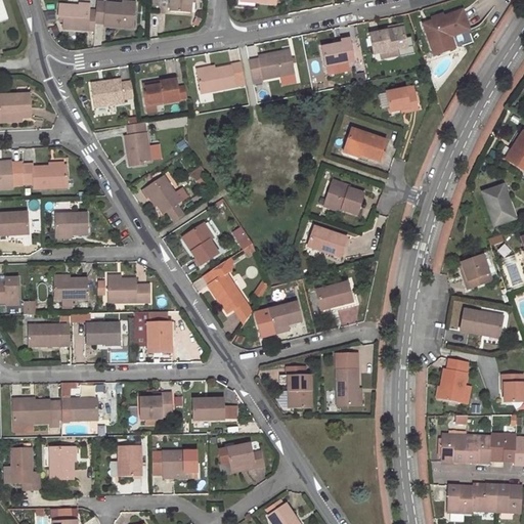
[(190,0),(170,0),(169,12),(189,13),(190,2),(190,0)]
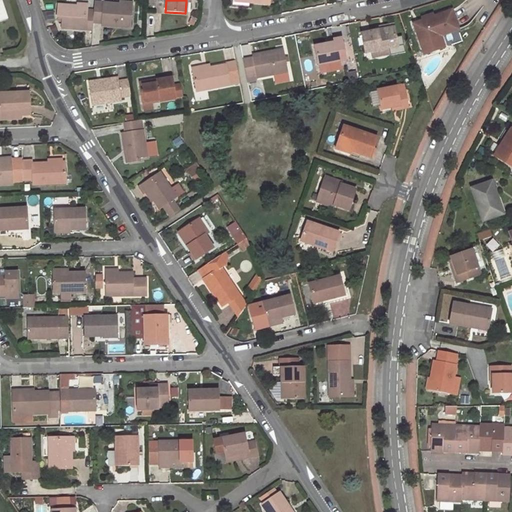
[(101,25),(129,27),(131,6),(93,3),(92,14),(91,23),(101,24),(101,25)]
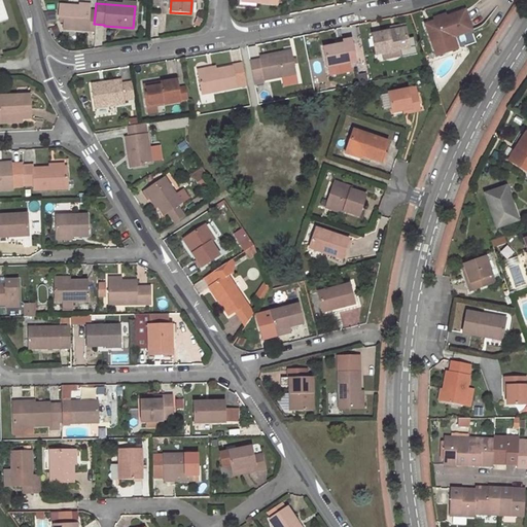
[(63,29),(94,32),(94,24),(95,14),(88,14),(89,8),(60,5),(59,19),(63,19),(63,23),(63,29)]
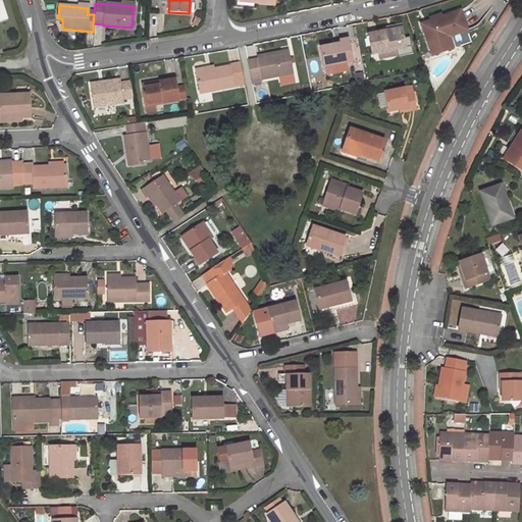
[(462,10),(423,24),(430,43),(451,36),(469,30),(462,10)]
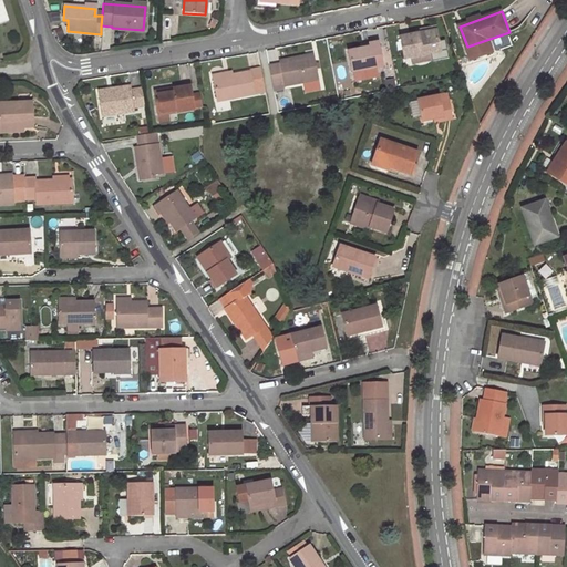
[(435,31),(430,32),(422,34),(411,37),(403,38),(408,55),(415,54),(426,52),(433,50),(443,48),(440,30),(435,31)]
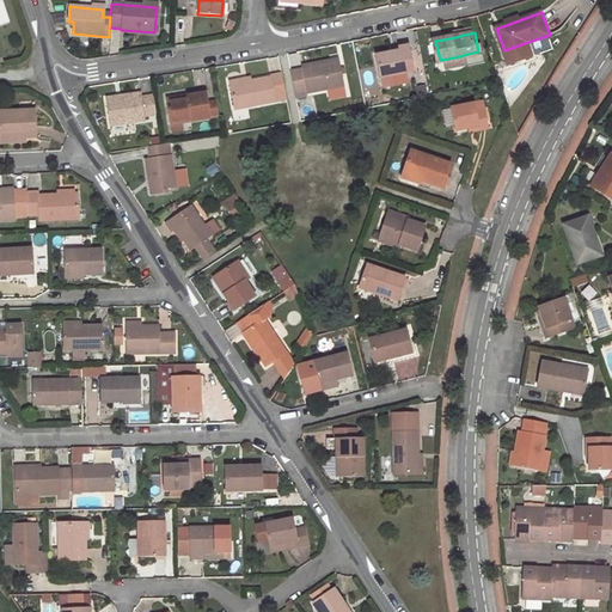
[(528,42),(505,50),(509,65),(533,56),(528,42)]
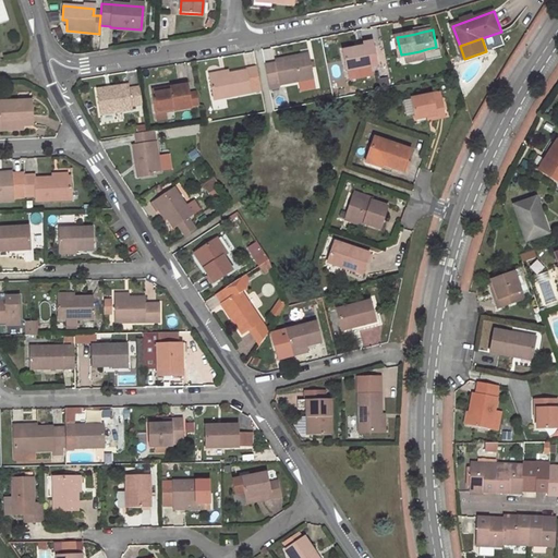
[(377,59),(374,40),(366,43),(366,46),(358,48),(346,50),(349,70),(371,65),(370,60),(377,59)]
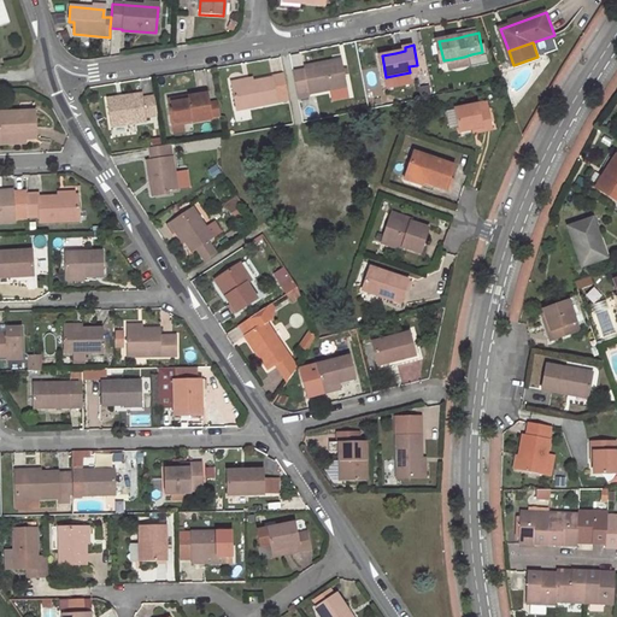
[(453,66),(474,62),(471,54),(464,57),(452,59),(453,66)]
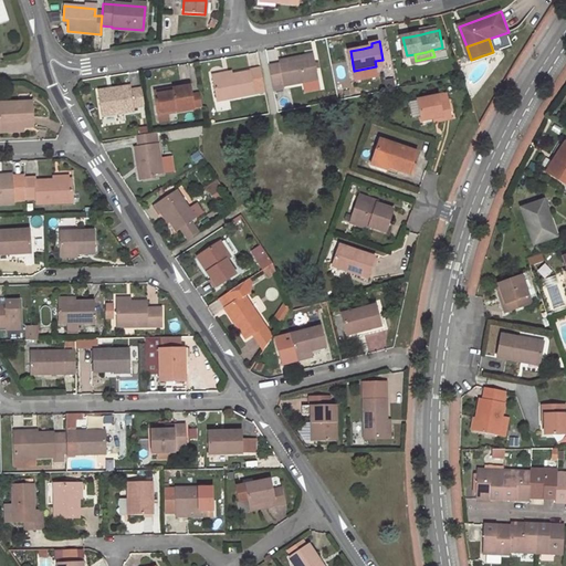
[(321,79),(316,54),(281,61),(282,63),(271,65),(274,84),(285,82),(285,85),(321,79)]
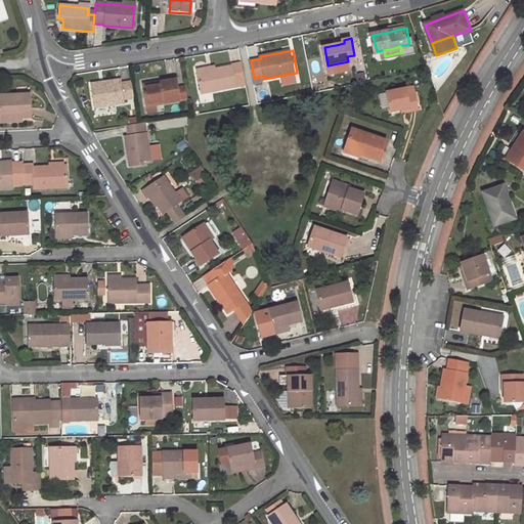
[(215,72),(199,75),(202,94),(246,86),(242,66),(232,68),(232,69),(215,72)]
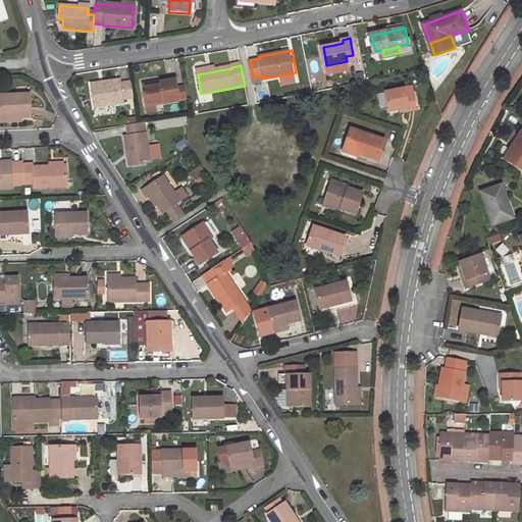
[(158,101),(180,97),(180,96),(188,95),(186,83),(178,84),(177,75),(160,79),(160,82),(143,84),(147,103),(158,101)]
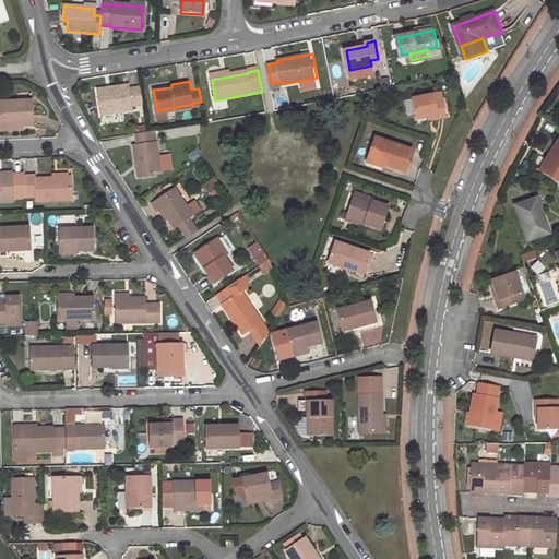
[(130,83),(98,87),(102,111),(134,106),(133,102),(144,100),(142,85),(131,87),(130,83)]
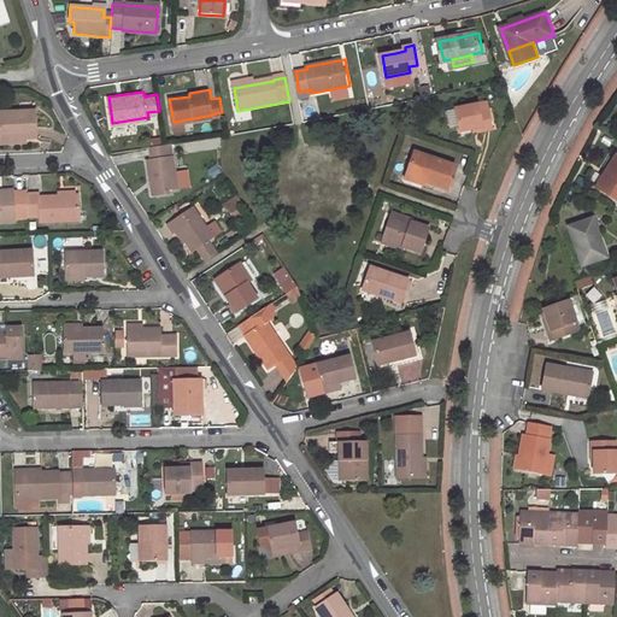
[(459,106),(463,129),(476,127),(485,125),(485,129),(494,127),(489,101),(459,106)]
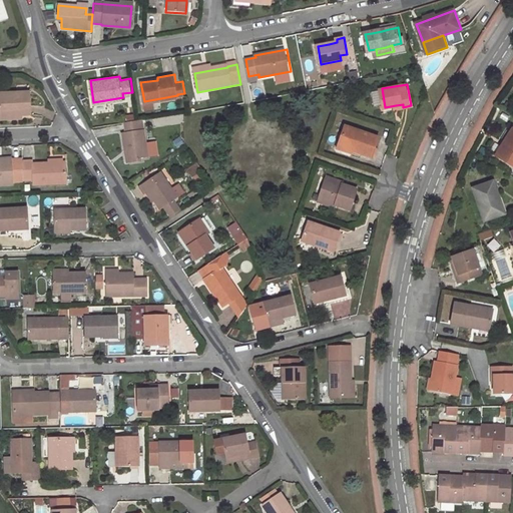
[(0,112),(0,117),(30,117),(30,95),(0,94),(0,112)]
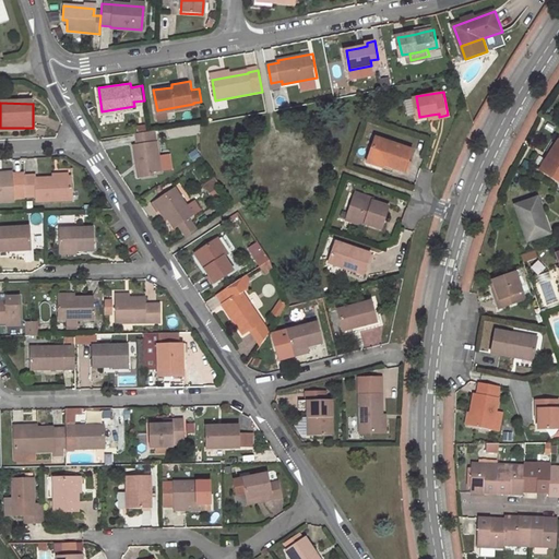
[(169,108),(157,110),(158,118),(170,116),(169,108)]
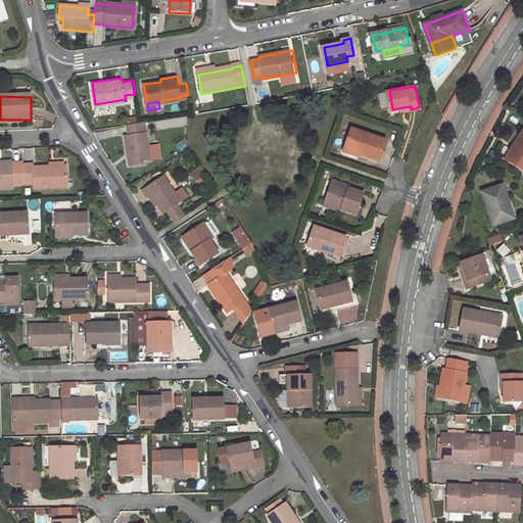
[(144,158),(151,157),(147,131),(143,131),(142,122),(129,124),(130,133),(126,133),(128,151),(131,151),(133,163),(145,161),(144,158)]
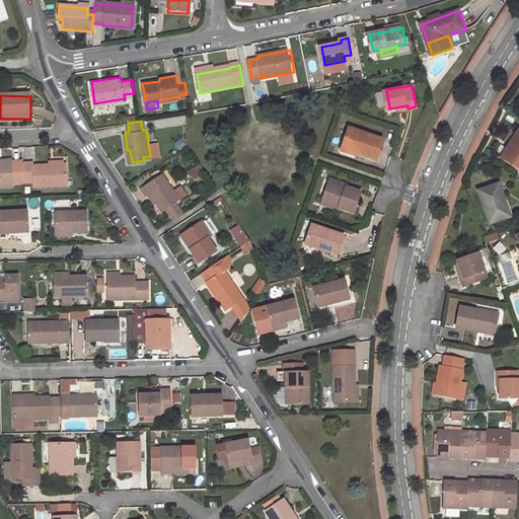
[(376,160),(383,140),(349,128),(343,146),(358,151),(358,154),(366,157),(376,160)]
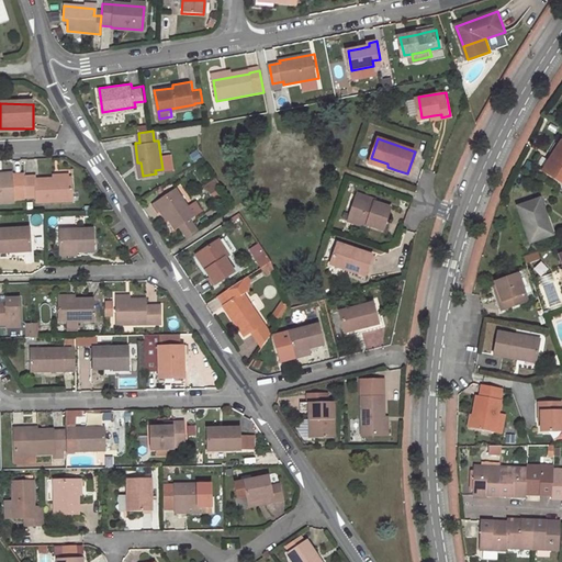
[(561,141),(543,170),(561,181),(561,141)]
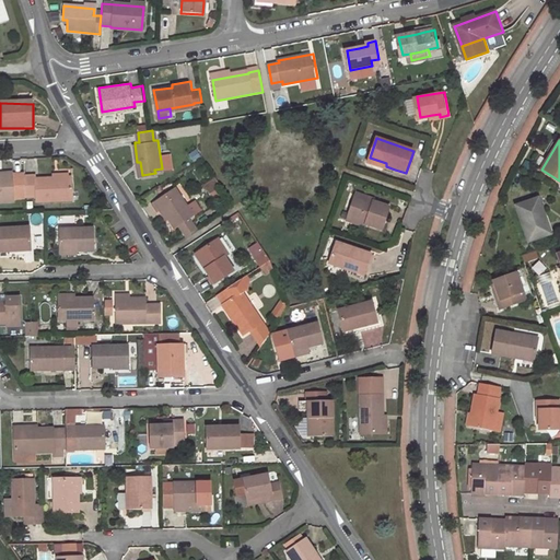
[(370,158),(369,163),(394,172),(395,170),(386,166),(386,163),(370,158)]
